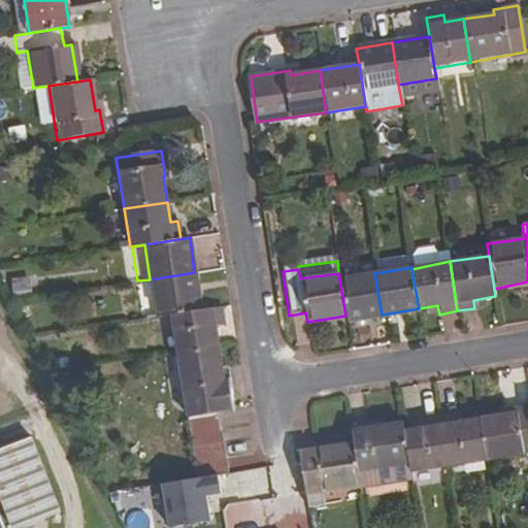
[(200,309),(194,272),(150,279),(155,317),(200,309)]
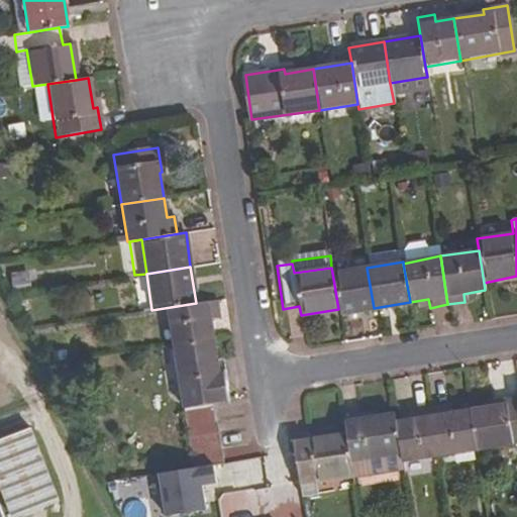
[(339,314),(374,308),(367,268),(332,273),(338,309),(339,314)]
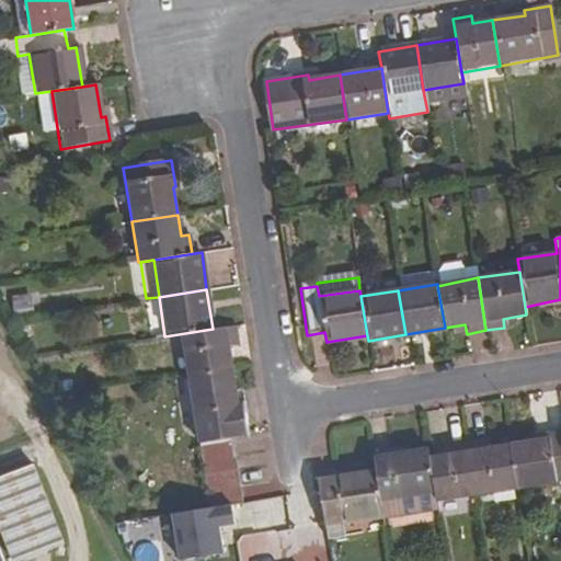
[(237,346),(232,328),(181,334),(187,374),(231,367),(230,348),(237,346)]
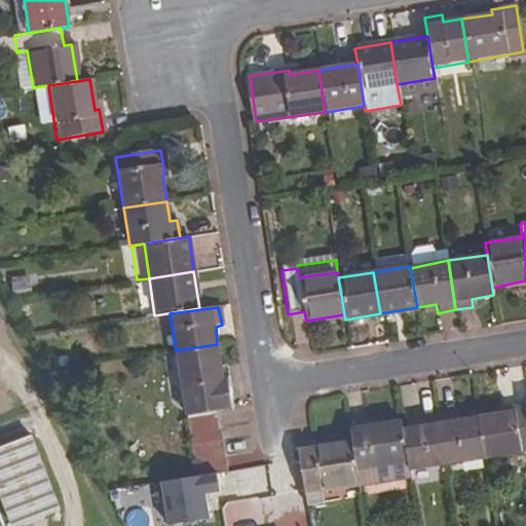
[(222,373),(217,344),(176,350),(186,417),(218,411),(232,409),(226,372),(222,373)]
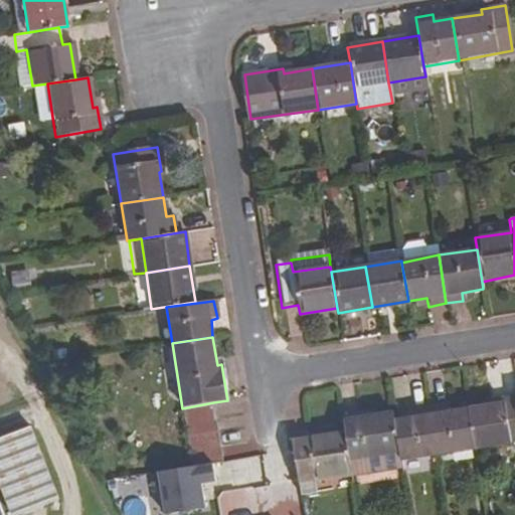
[(514,443),(514,397),(492,401),(492,405),(467,409),(474,451),(514,443)]
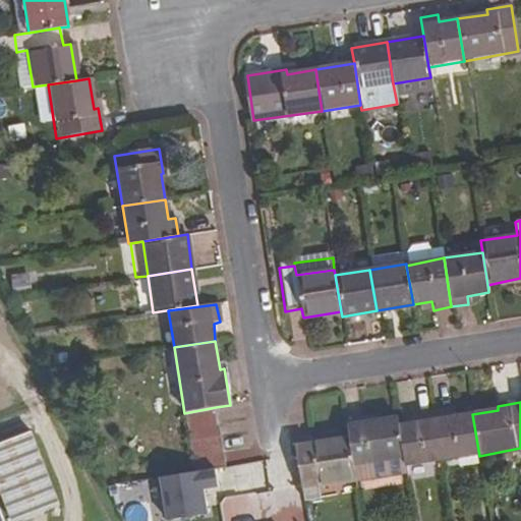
[(218,422),(216,407),(184,413),(186,426),(218,422)]
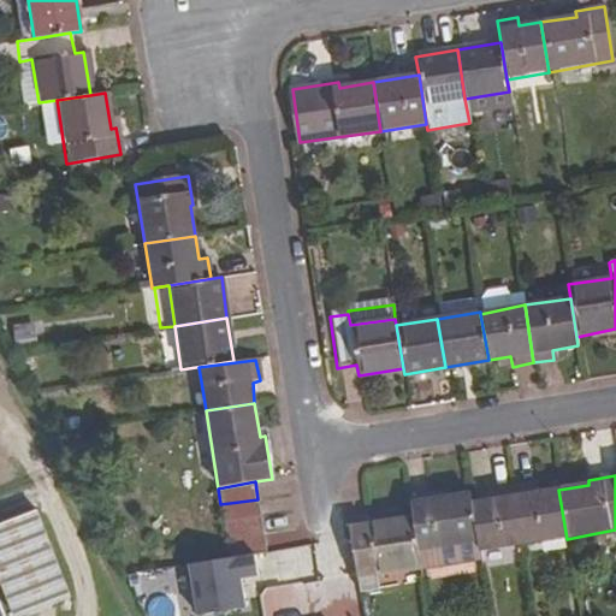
[(567,539),(558,490),(534,493),(532,483),(511,486),(521,546),(567,539)]
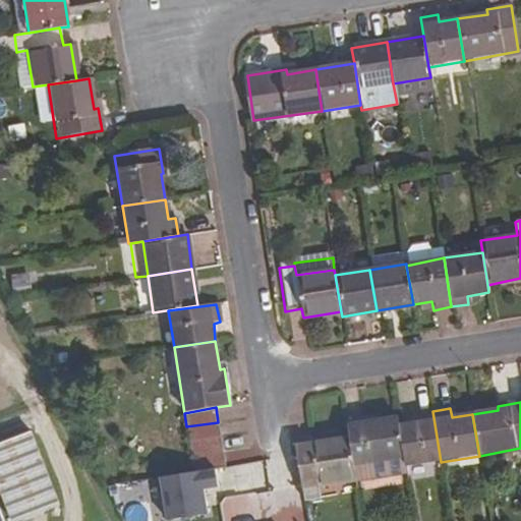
[(441,462),(432,411),(413,414),(415,423),(396,426),(401,458),(403,468),(441,462)]
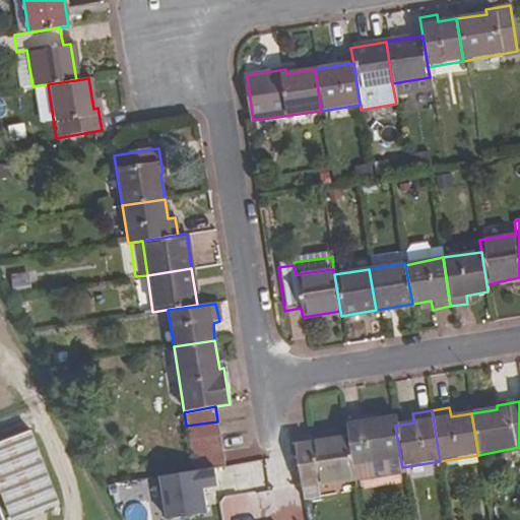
[(395,426),(394,417),(345,426),(351,465),(400,457),(395,426)]
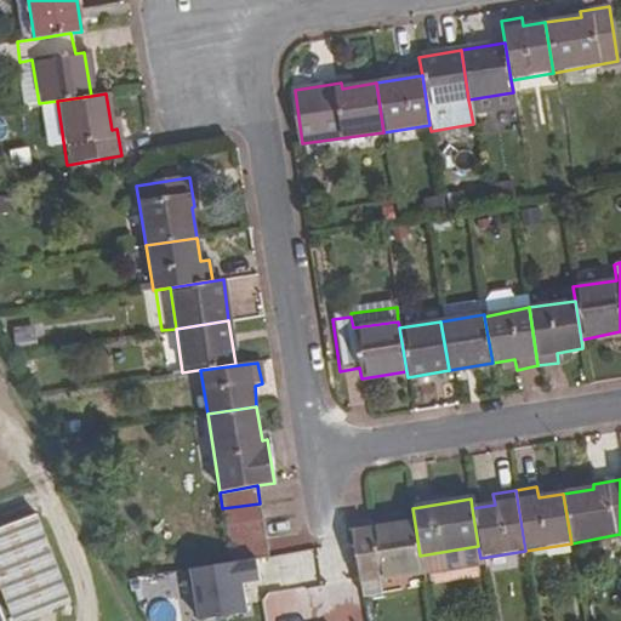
[(271,530),(295,533),(297,505),(272,502),(271,530)]
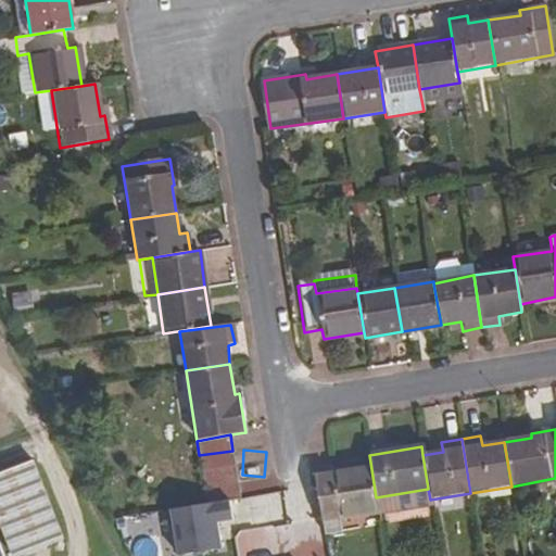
[(235,467),(232,451),(199,455),(201,471),(235,467)]
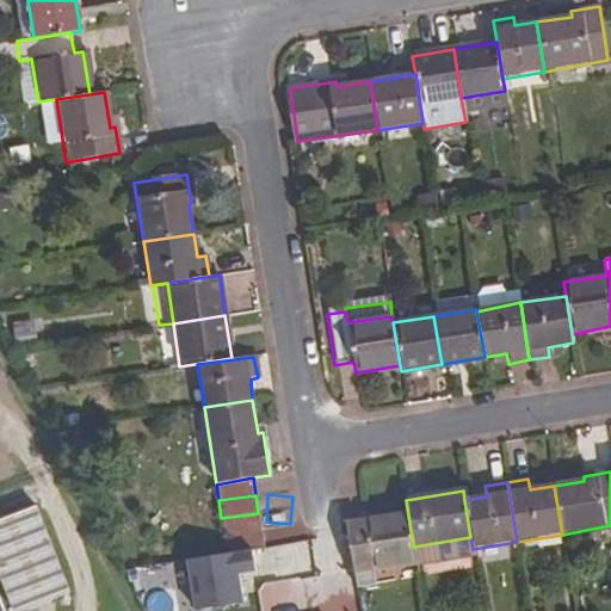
[(37,506),(0,520),(0,566),(17,610),(26,610),(71,593),(37,506)]
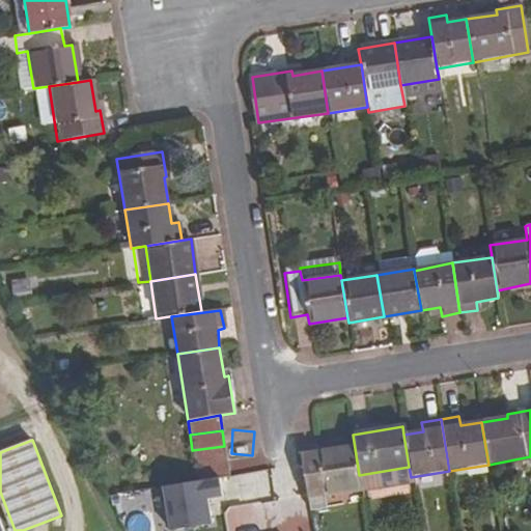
[(227,462),(224,446),(192,450),(194,467),(227,462)]
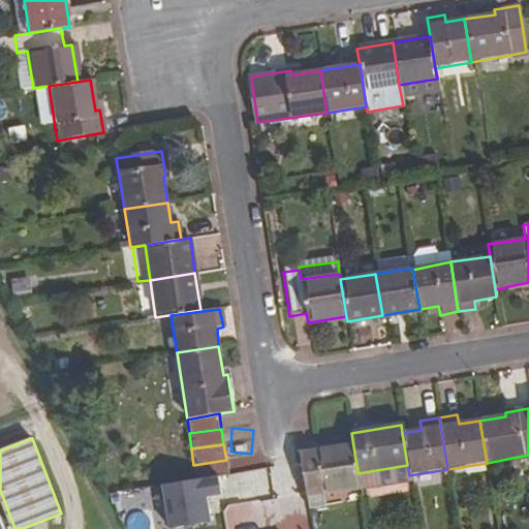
[(305,497),(360,488),(353,446),(315,452),(314,445),(298,447),(305,497)]
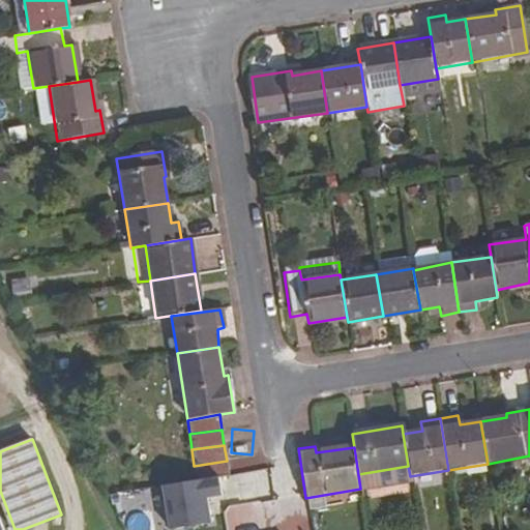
[(229,475),(227,461),(194,466),(197,480),(218,477),(229,475)]
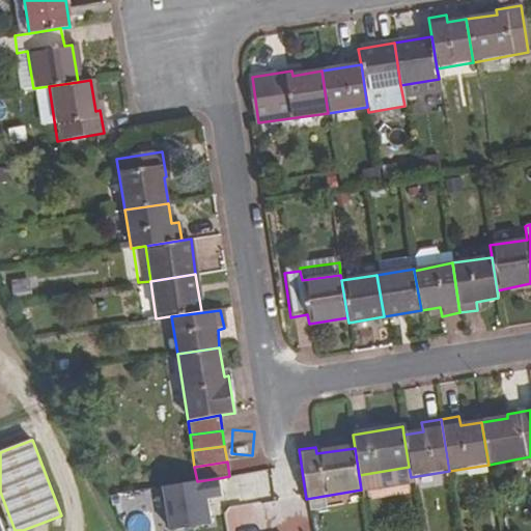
[(411,477),(409,467),(359,475),(362,495),(413,487),(411,477)]
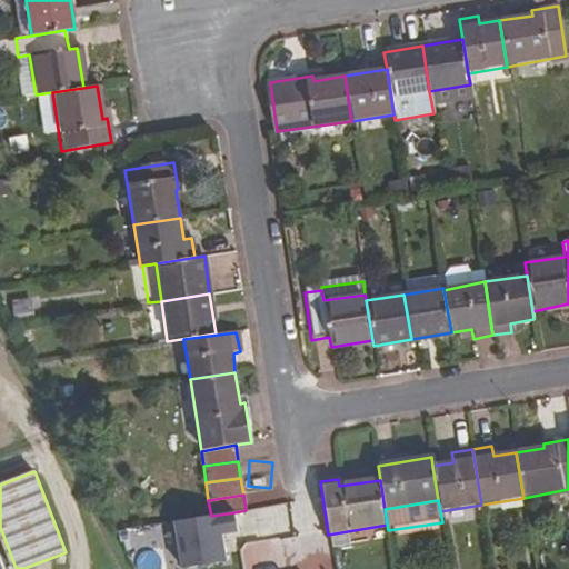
[(237,531),(235,512),(211,516),(173,521),(181,568),(225,561),(221,533),(237,531)]
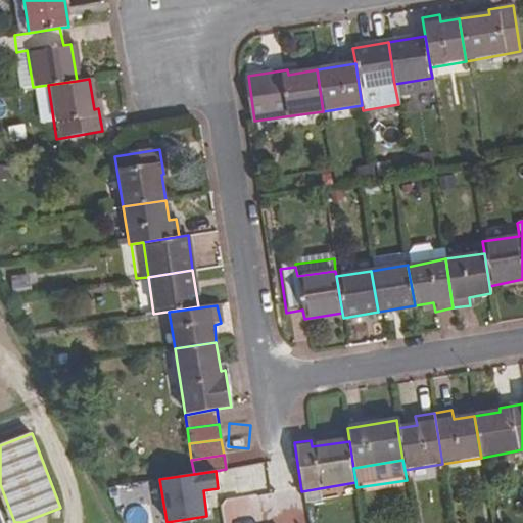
[(320,502),(319,489),(301,491),(304,506),(320,502)]
